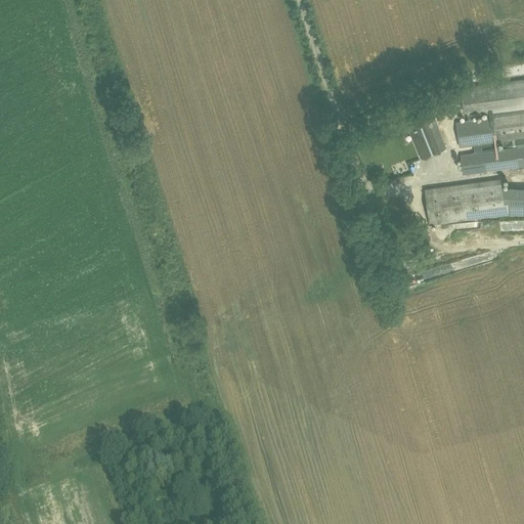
[(516,139),(523,137),(523,79),(519,81),(462,88),(465,113),(468,112),(468,114),(487,112),(488,119),(469,121),(456,122),(460,146),(474,144),(475,153),(461,155),(464,174),(523,165),(523,145),(517,147),(516,139)]
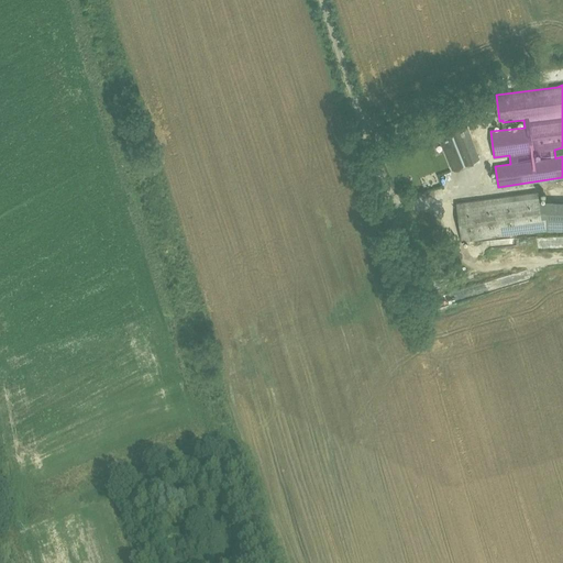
[(438,131),(453,169),(479,158),(465,121),(438,131)]
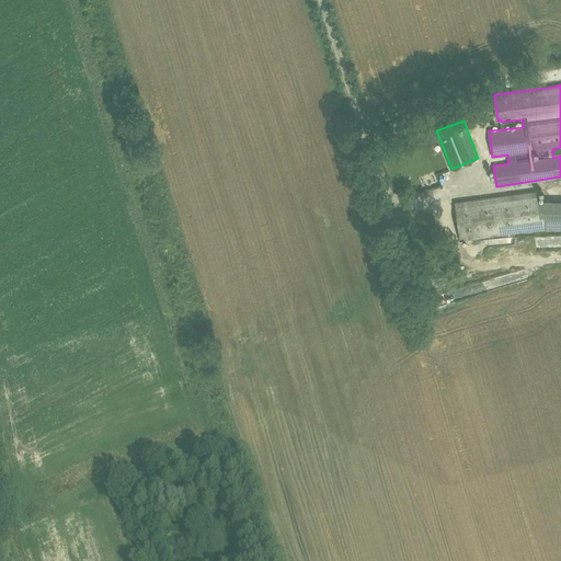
[(415,142),(401,149),(408,164),(423,158),(415,142)]
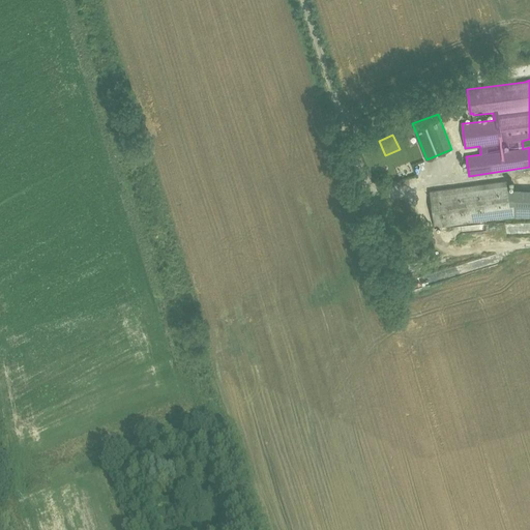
[(508,192),(508,187),(507,181),(430,192),(435,227),(511,216),(508,192)]
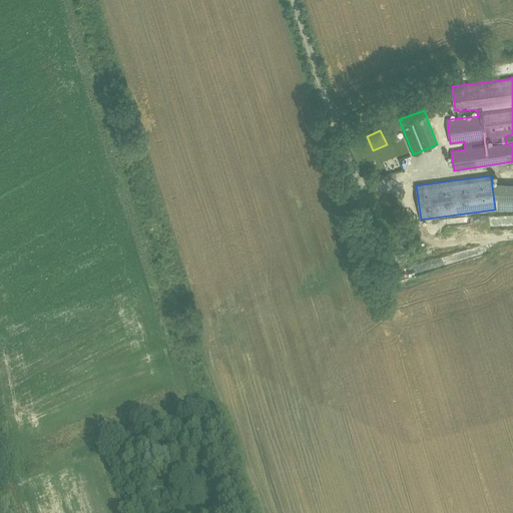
[(512,184),(492,185),(495,209),(512,209),(512,184)]
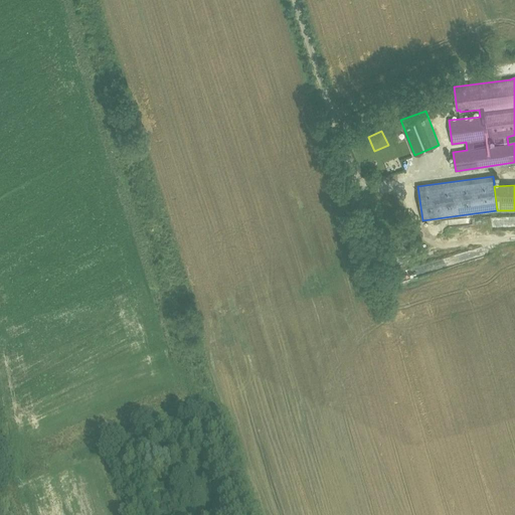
[(456,226),(476,222),(474,215),(455,219),(456,226)]
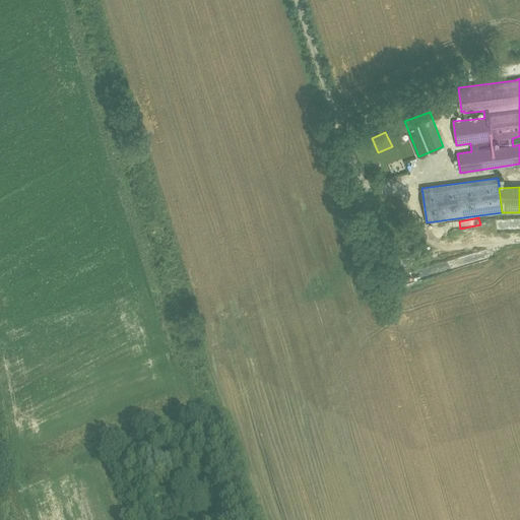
[(435,229),(435,239),(446,238),(446,229),(435,229)]
